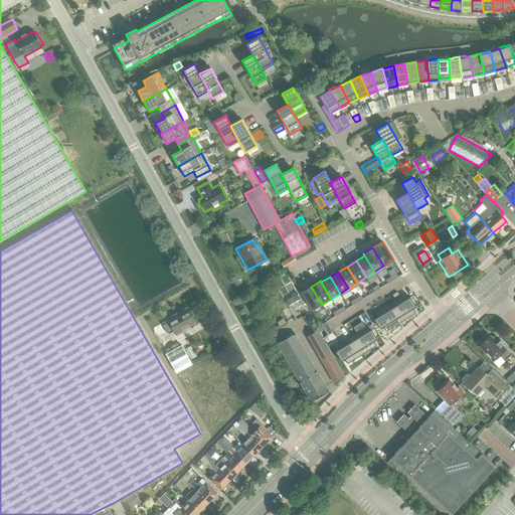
[(311,287),(301,293),(312,311),(322,305),(311,287)]
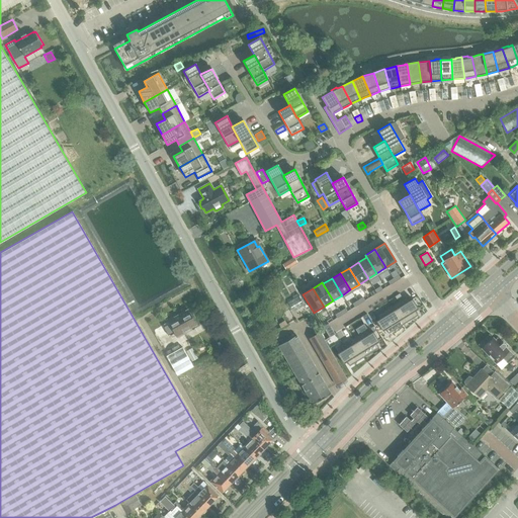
[(293,297),(287,301),(293,313),(299,309),(304,307),(297,295),(293,297)]
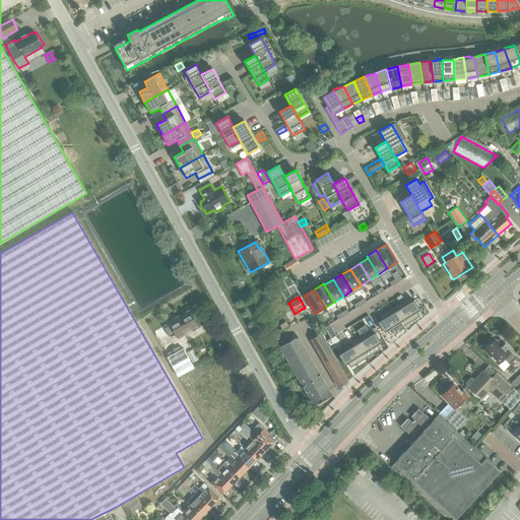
[(408,298),(393,307),(405,325),(419,316),(416,312),(419,310),(413,300),(410,302),(408,298)]
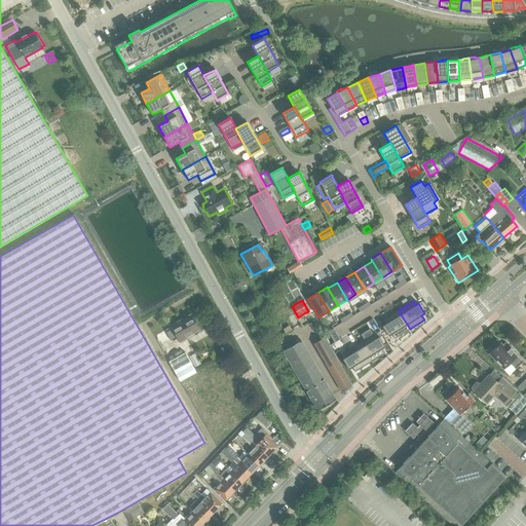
[(385,324),(382,326),(388,336),(391,334),(395,338),(410,329),(398,310),(382,320),(385,324)]
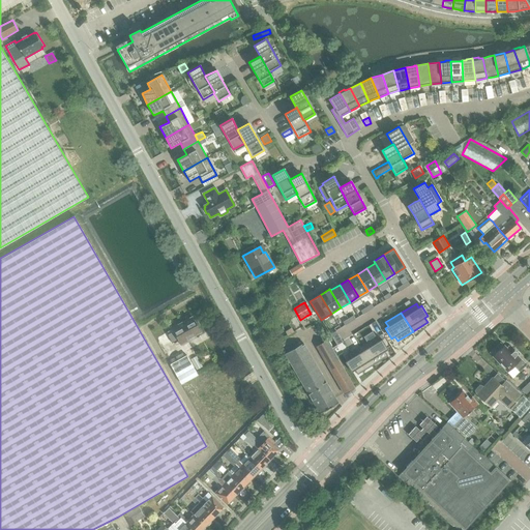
[(193,318),(167,332),(173,344),(178,341),(181,345),(190,340),(189,339),(200,332),(196,325),(198,324),(195,319),(194,320),(193,318)]
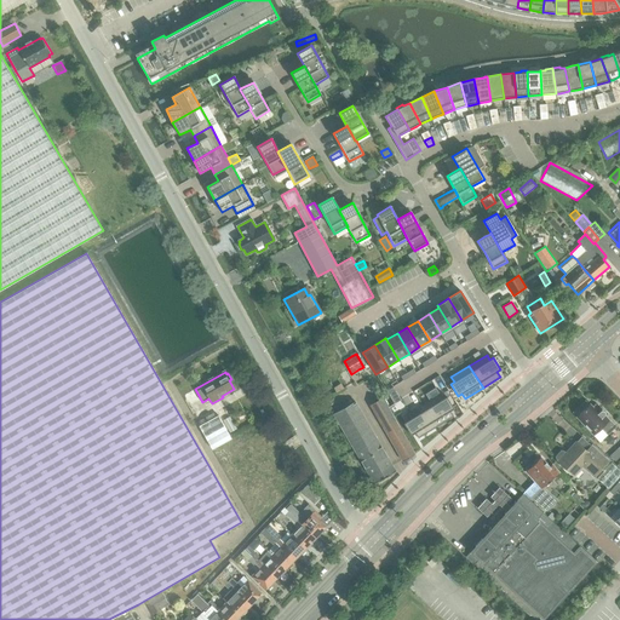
[(429,400),(422,405),(436,428),(453,417),(451,411),(454,408),(447,397),(443,399),(440,394),(436,388),(425,394),(429,400)]
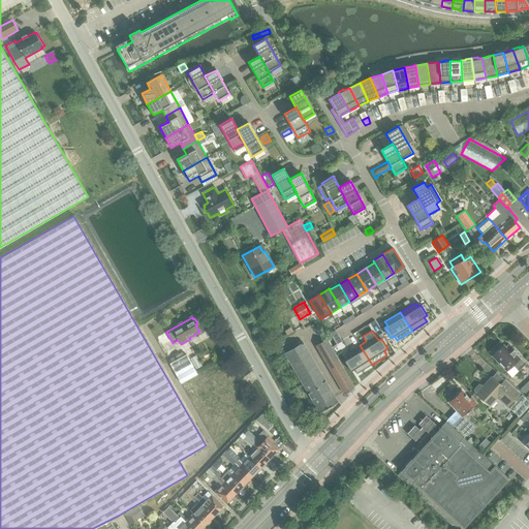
[(303,343),(285,353),(302,383),(319,373),(303,343)]
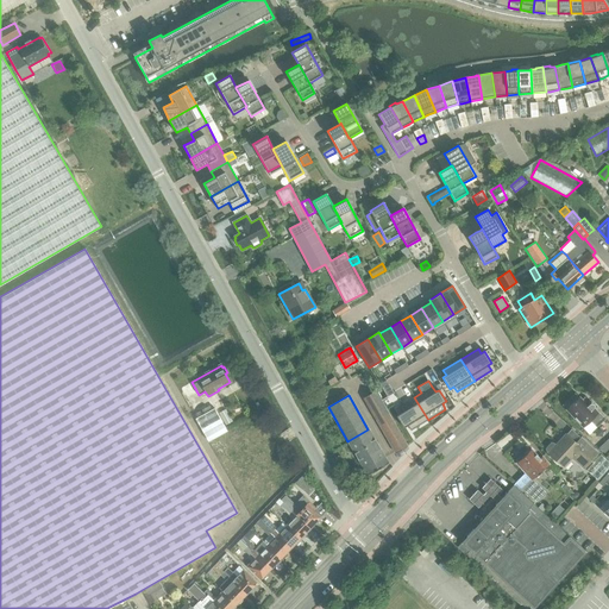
[(606,419),(586,399),(584,401),(579,396),(578,397),(576,395),(565,406),(567,408),(566,409),(583,427),(590,420),(596,426),(606,419)]
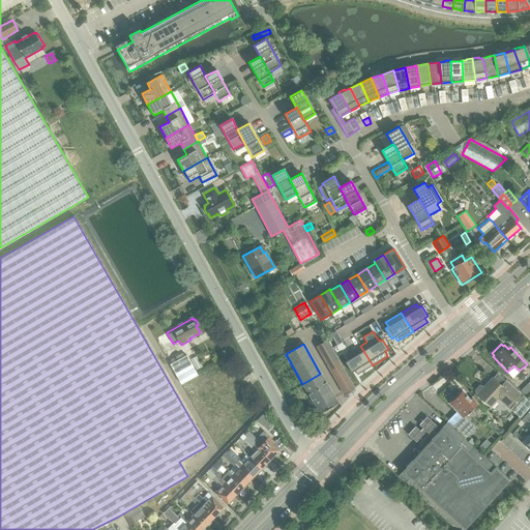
[(348,359),(345,361),(351,372),(354,370),(357,375),(373,365),(360,346),(346,355),(348,359)]
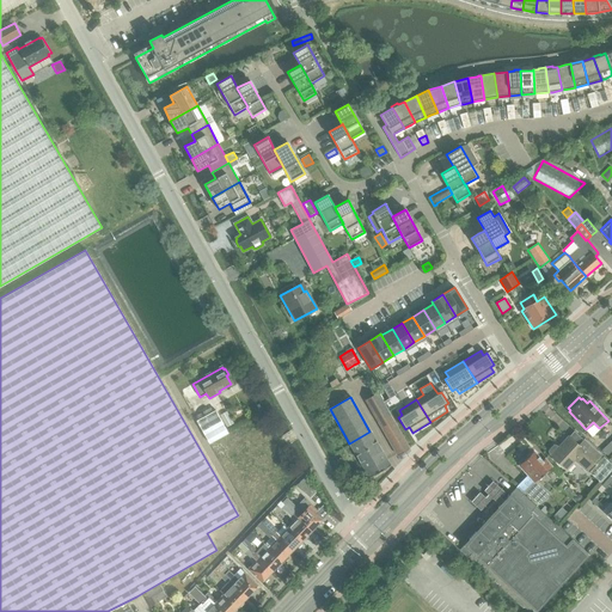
[(197,420),(196,421),(209,444),(228,433),(215,410),(197,420)]
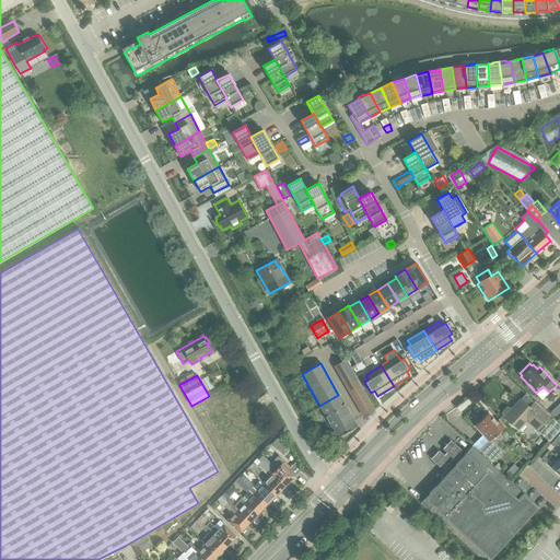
[(356,377),(343,384),(363,417),(374,410),(356,377)]
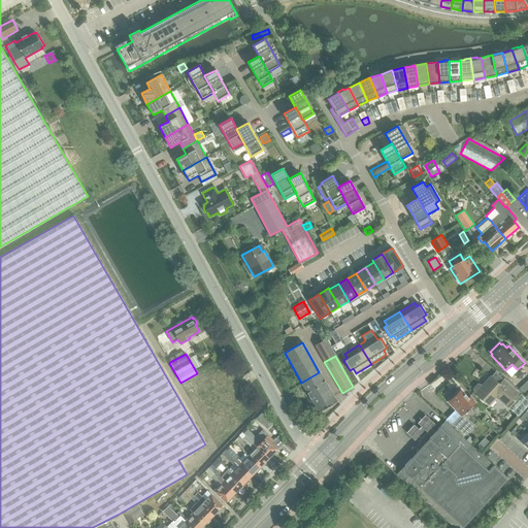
[(319,411),(336,401),(319,372),(301,383),(319,411)]
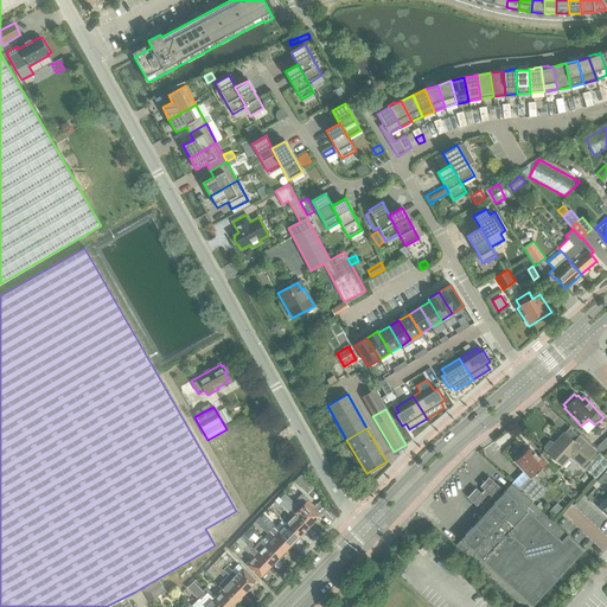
[(549,441),(544,447),(545,449),(547,451),(547,452),(562,466),(573,455),(583,465),(596,451),(580,436),(574,442),(564,433),(554,443),(551,442),(549,441)]
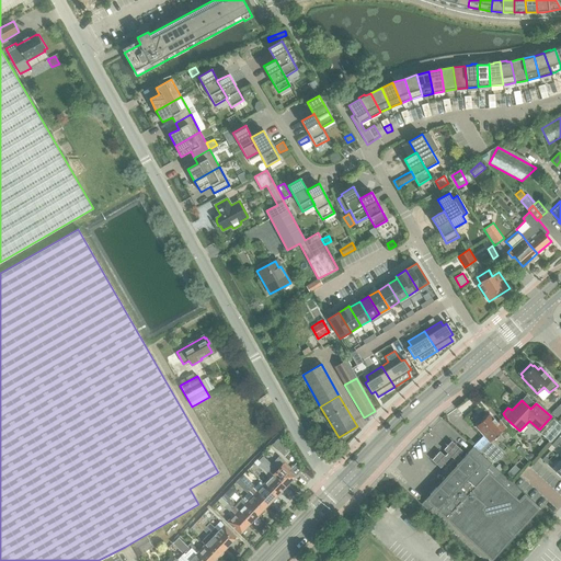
[(560,403),(551,412),(557,418),(560,413),(560,403)]
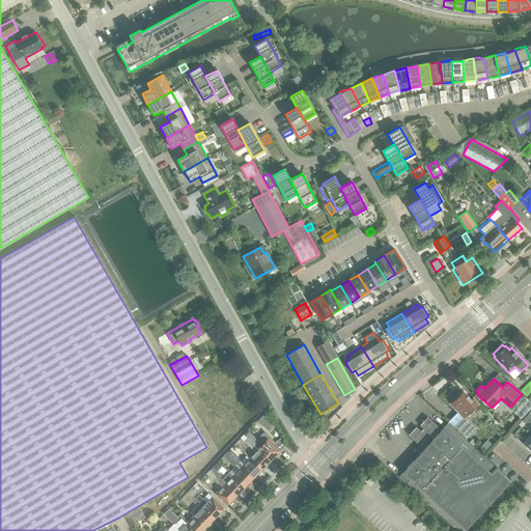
[(450,403),(463,417),(454,425),(469,438),(478,427),(470,420),(476,415),(472,410),(478,404),(473,398),(471,400),(463,392),(456,398),(455,397),(450,400),(451,401),(450,403)]
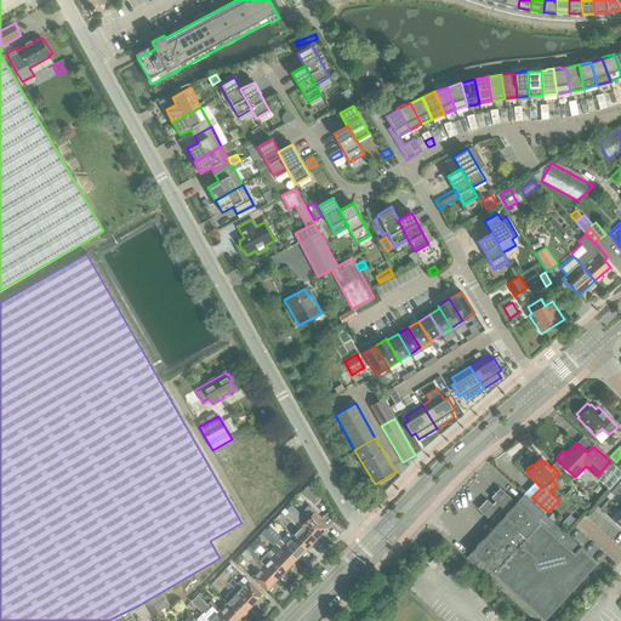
[(620,469),(613,462),(598,479),(609,490),(620,477),(620,469)]
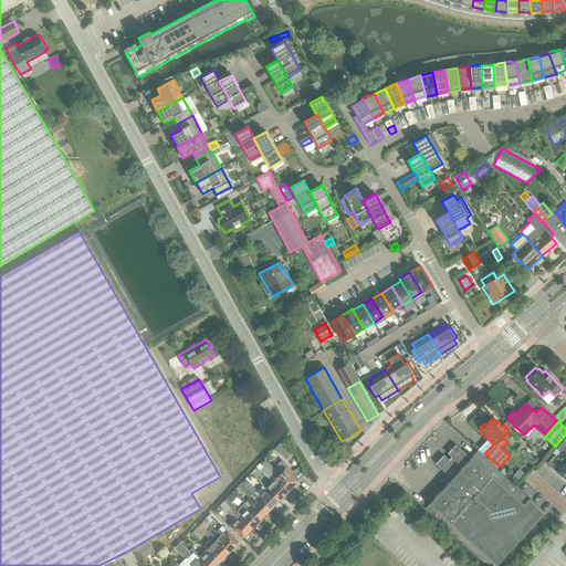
[(285,441),(280,447),(287,453),(291,451),(285,441)]
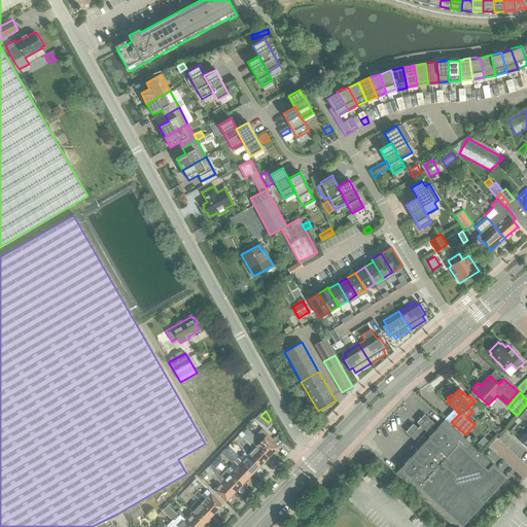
[(433,431),(430,428),(434,424),(424,415),(417,422),(421,425),(418,428),(413,424),(407,431),(412,436),(414,438),(423,427),(430,434),(433,431)]
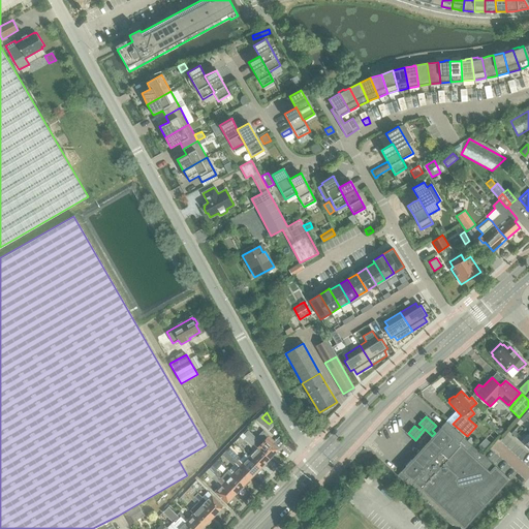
[(487,424),(494,430),(497,428),(494,426),(495,424),(493,423),(492,423),(490,421),(487,424)]
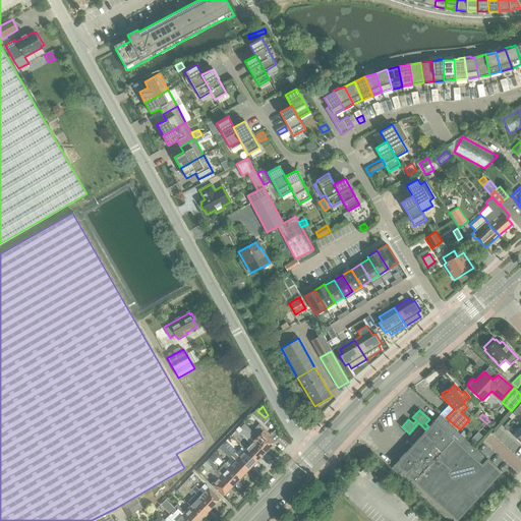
[(412,444),(407,450),(395,464),(407,475),(457,520),(502,472),(464,439),(460,435),(456,430),(440,415),(428,426),(425,429),(412,444)]
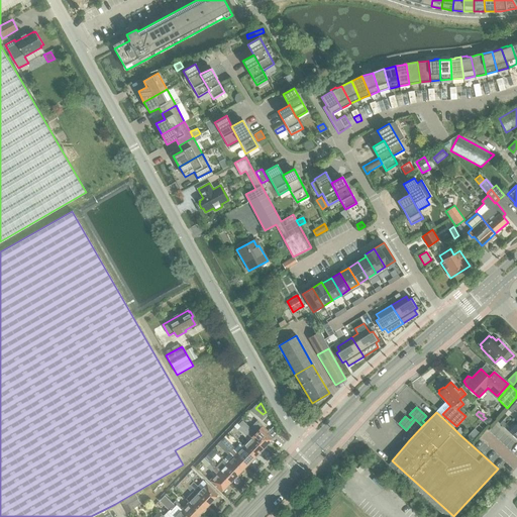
[(238,424),(240,426),(248,433),(264,447),(267,444),(268,444),(271,442),(271,440),(272,438),(267,433),(269,431),(257,420),(250,427),(242,420),(238,424)]
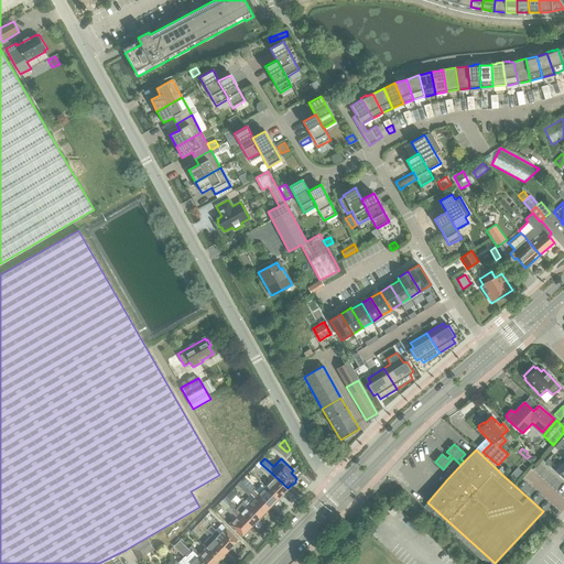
[(259,468),(271,480),(266,486),(278,498),(279,498),(280,498),(283,495),(283,492),(288,488),(271,473),(262,465),(259,468)]
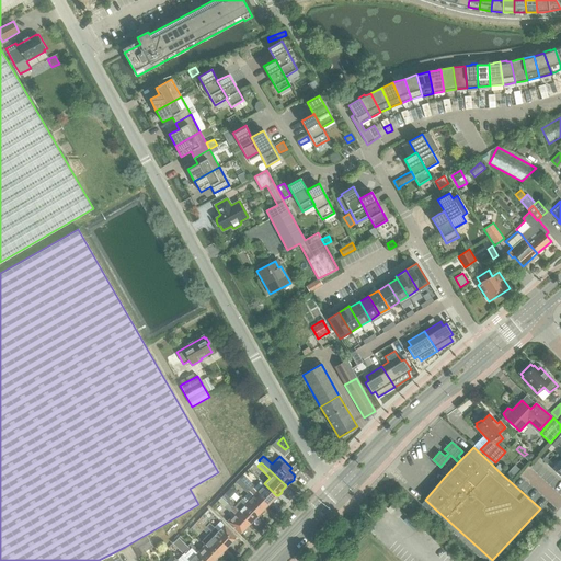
[(275,499),(275,496),(276,495),(264,483),(258,490),(242,474),(239,478),(267,505),(271,502),(273,502),(275,499)]
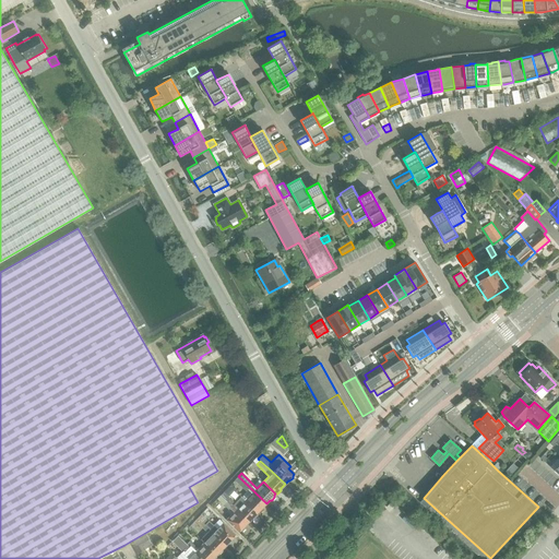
[(262,509),(263,507),(266,503),(238,476),(235,480),(246,490),(239,497),(240,498),(241,497),(258,512),(260,512),(262,509)]
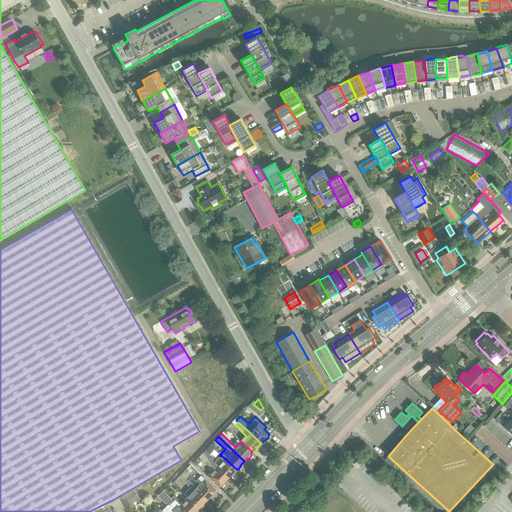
[(210,445),(204,451),(209,455),(214,449),(210,445)]
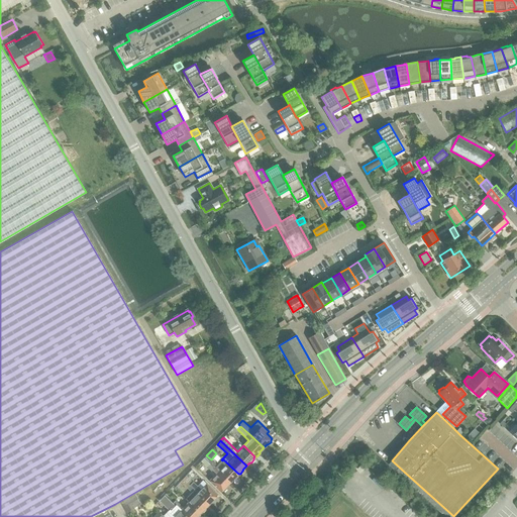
[(237,478),(237,475),(238,474),(223,459),(222,460),(217,466),(211,459),(206,455),(204,458),(229,483),(233,480),(234,480),(237,478)]
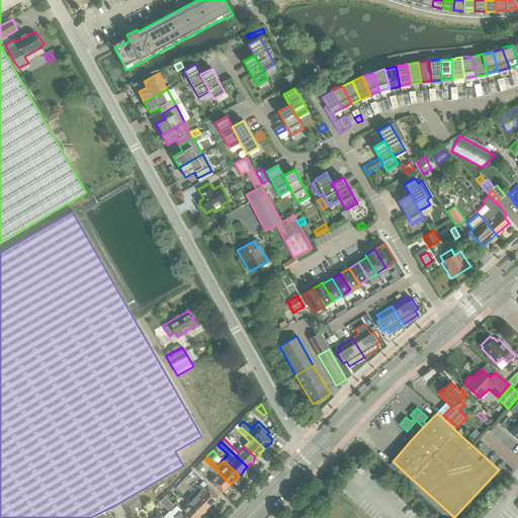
[(228,489),(228,487),(230,484),(204,459),(201,462),(211,472),(210,475),(213,478),(209,482),(222,493),(223,492),(224,492),(228,489)]
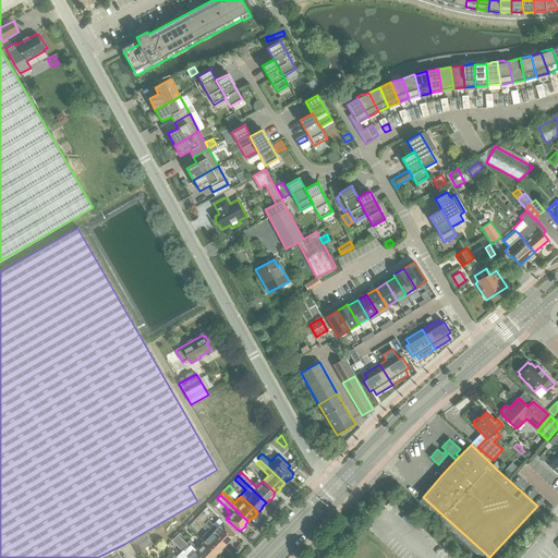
[(213,525),(201,513),(197,518),(226,544),(229,541),(231,541),(233,538),(233,535),(235,534),(219,519),(213,525)]
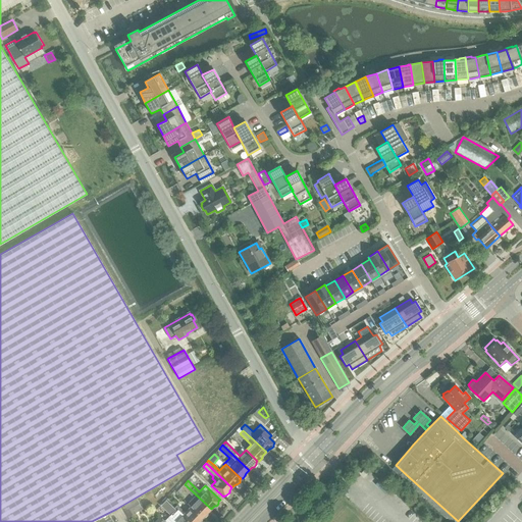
[(188,504),(191,507),(202,518),(203,518),(205,518),(207,516),(207,514),(211,509),(185,484),(183,486),(193,498),(188,504)]
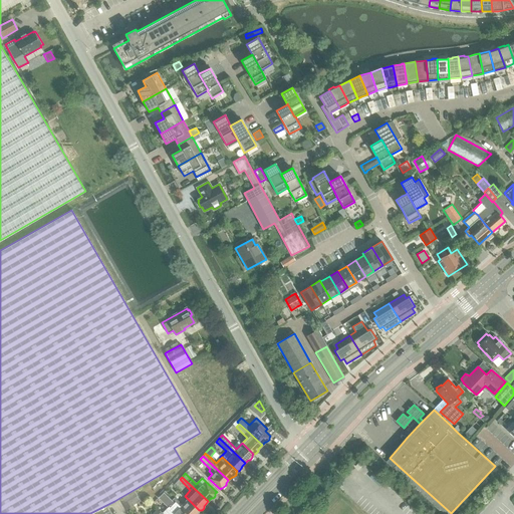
[(179,501),(175,497),(172,500),(185,513),(198,513),(198,511),(199,510),(188,499),(181,506),(178,503),(179,501)]
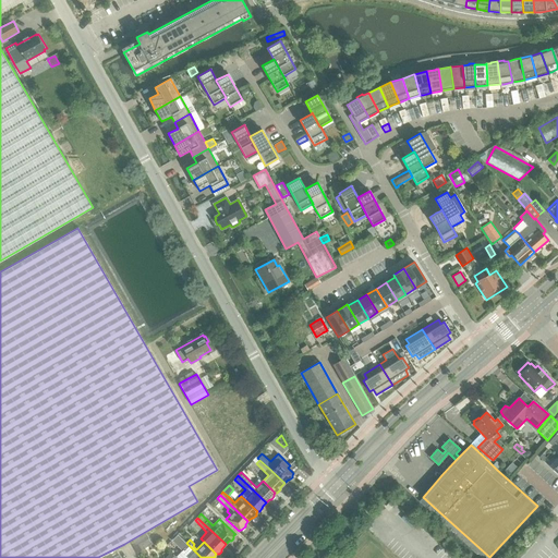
[(201,557),(186,543),(183,546),(187,550),(183,556),(185,557),(201,557)]
